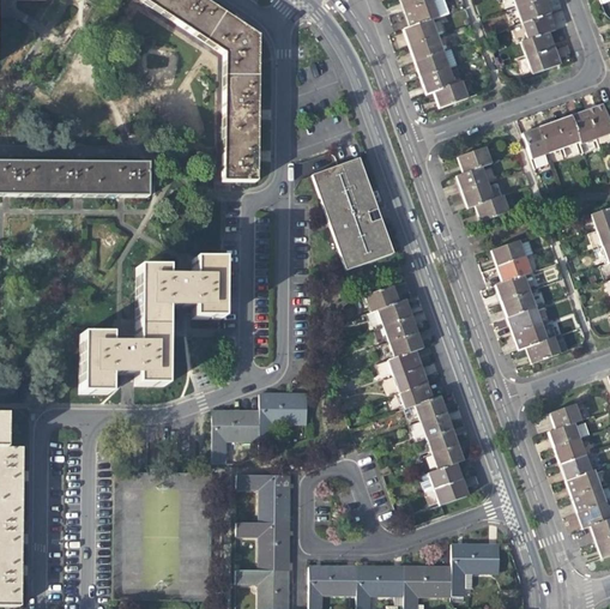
[(151,0),(225,49),(223,179),(255,180),(257,137),(258,62),(258,32),(227,11),(209,0),(151,0)]
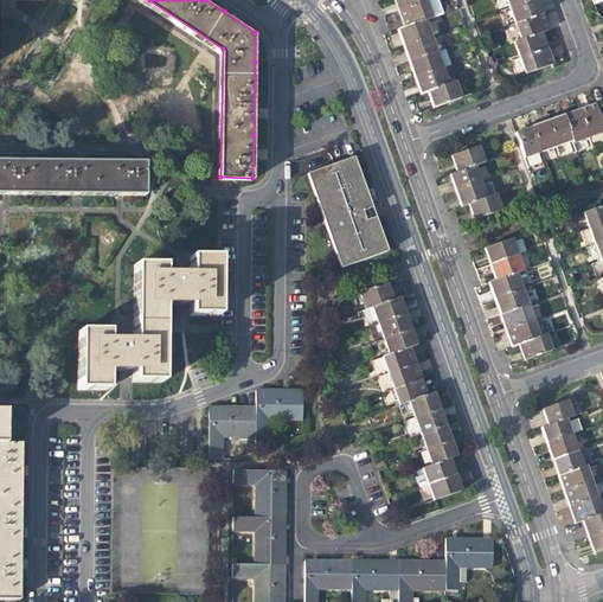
[(397,0),(397,1),(401,10),(425,0),(397,0)]
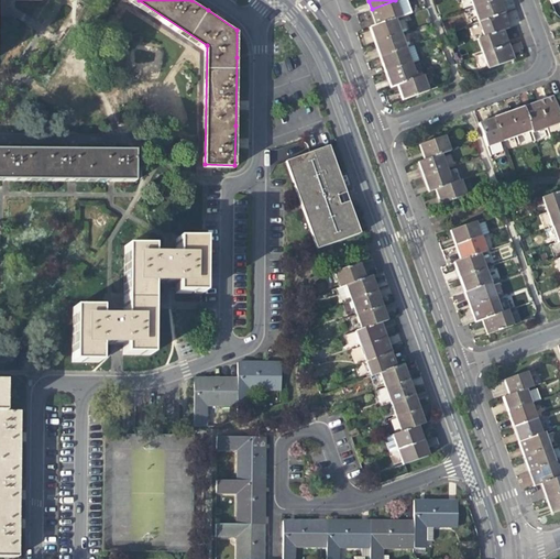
[(395,0),(372,9),(375,17),(377,23),(396,17),(404,14),(399,2),(405,0),(395,0)]
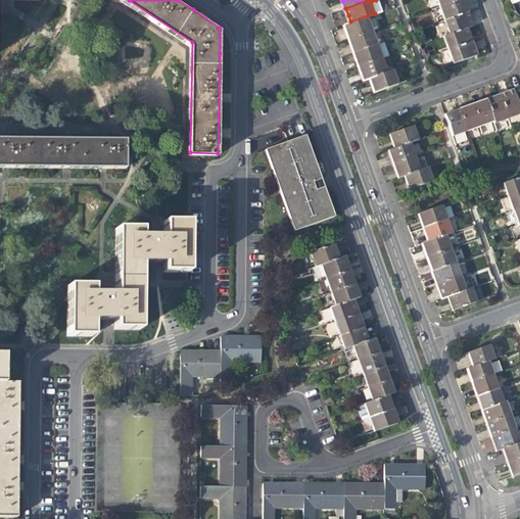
[(466,2),(465,0),(452,0),(440,4),(446,17),(469,9),(466,2)]
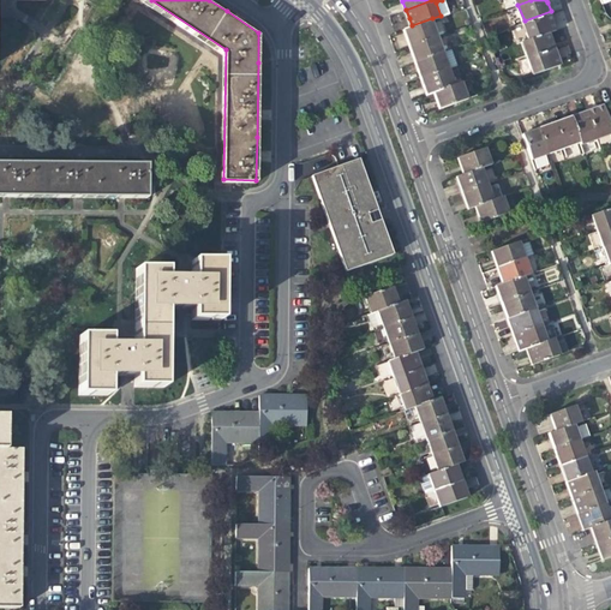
[(553,19),(551,11),(525,21),(531,37),(550,30),(557,28),(553,19)]
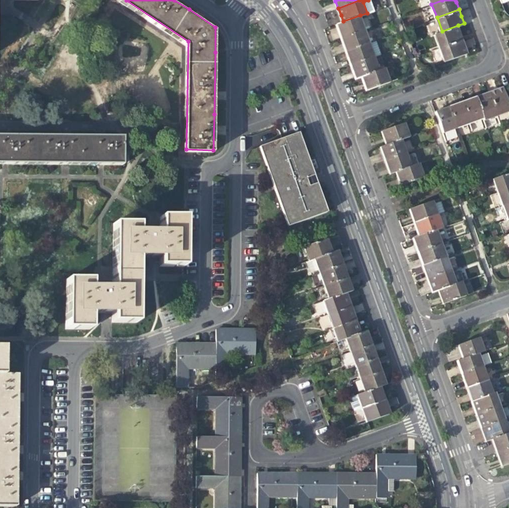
[(365,28),(360,15),(343,21),(337,23),(340,31),(342,37),(365,28)]
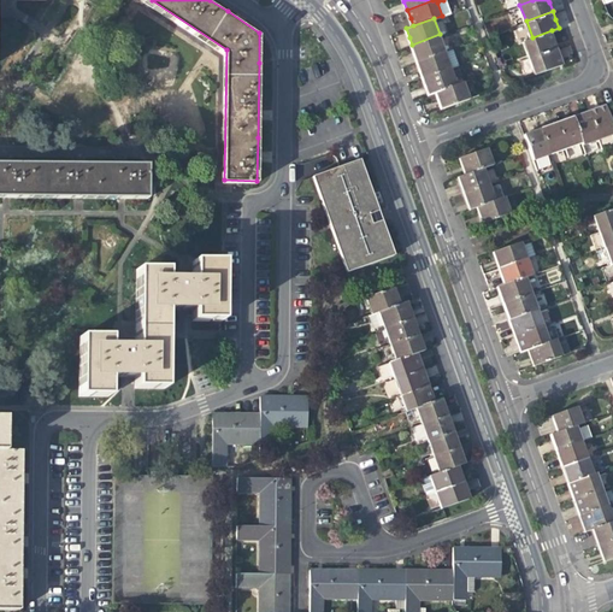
[(554,39),(552,30),(532,37),(524,41),(529,56),(558,46),(554,39)]
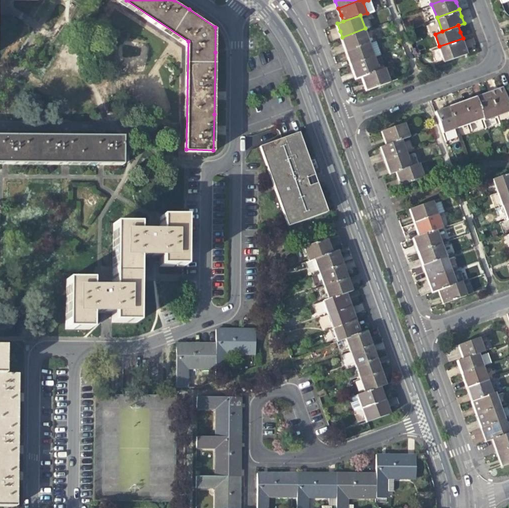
[(366,31),(365,28),(342,37),(344,44),(347,50),(379,38),(375,28),(366,31)]
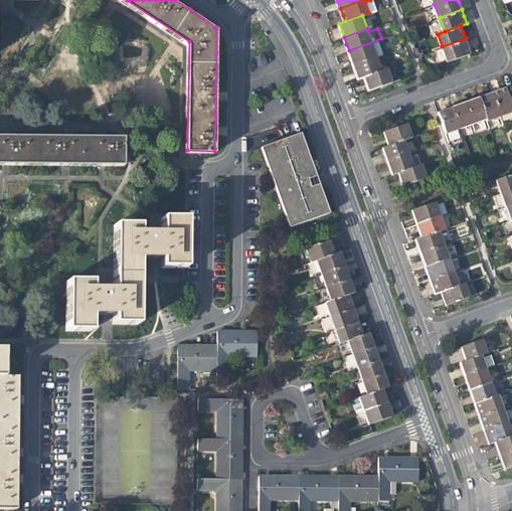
[(471,37),(475,49),(483,46),(479,34),(471,37)]
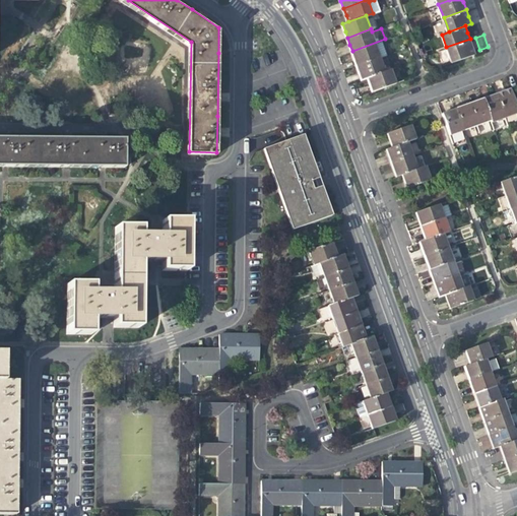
[(390,53),(385,39),(352,51),(354,59),(358,65),(381,56),(390,53)]
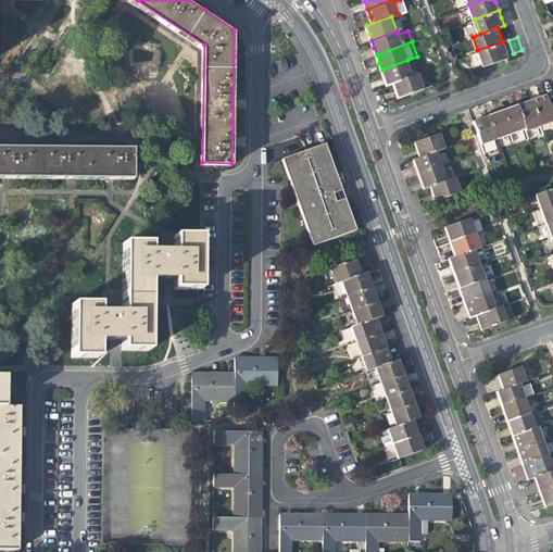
[(505,48),(503,41),(477,50),(482,65),(508,57),(505,48)]
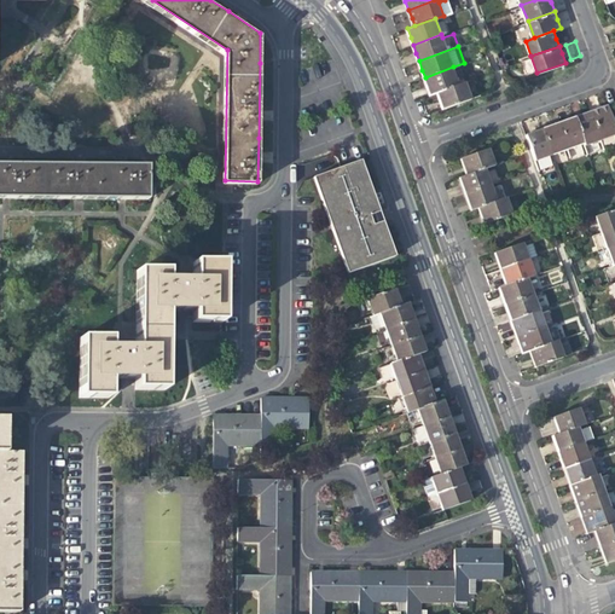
[(459,82),(453,67),(425,77),(428,84),(430,92),(437,90),(459,82)]
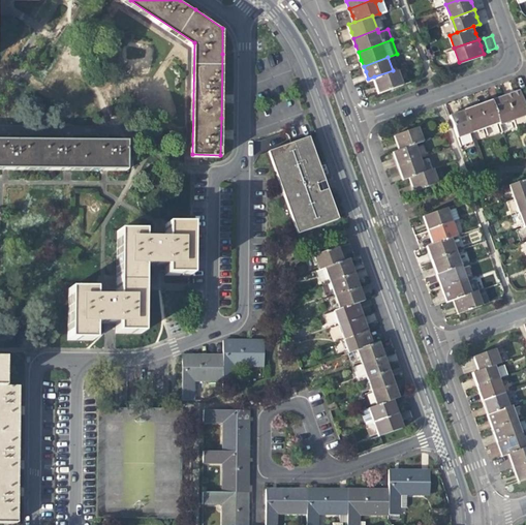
[(398,68),(393,70),(374,76),(376,84),(379,91),(403,83),(398,68)]
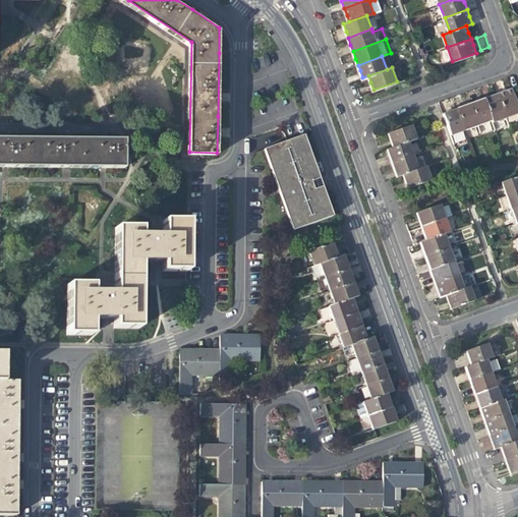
[(507,90),(501,92),(509,116),(517,112),(517,98),(514,87),(507,90)]
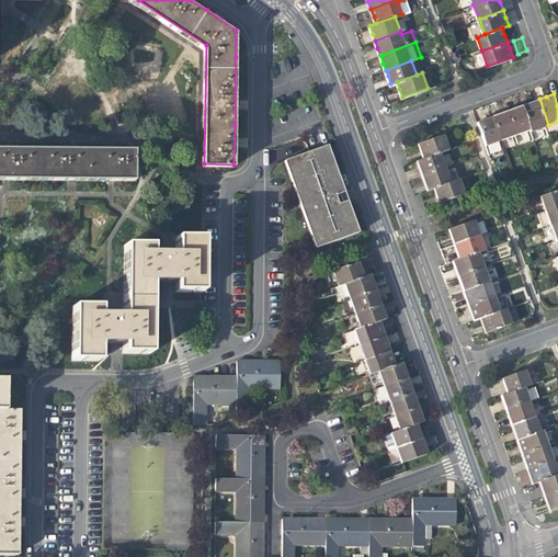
[(534,131),(548,125),(539,99),(533,101),(524,104),(534,131)]
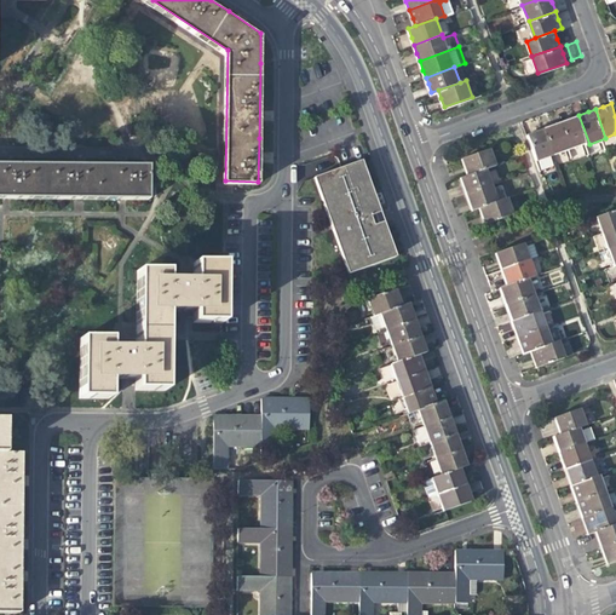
[(574,150),(589,144),(579,115),(571,118),(563,121),(571,145),(574,150)]
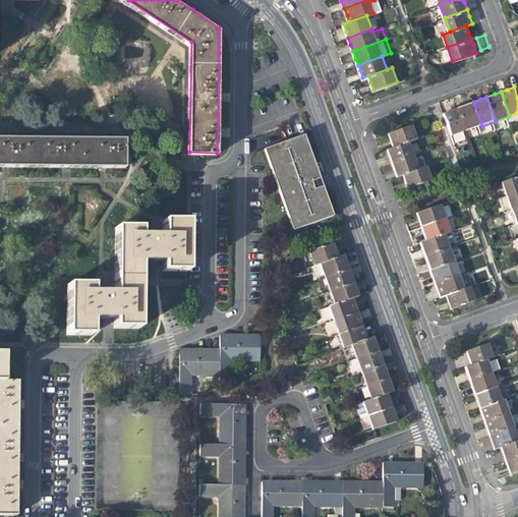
[(467,104),(460,106),(467,127),(480,122),(473,102),(467,104)]
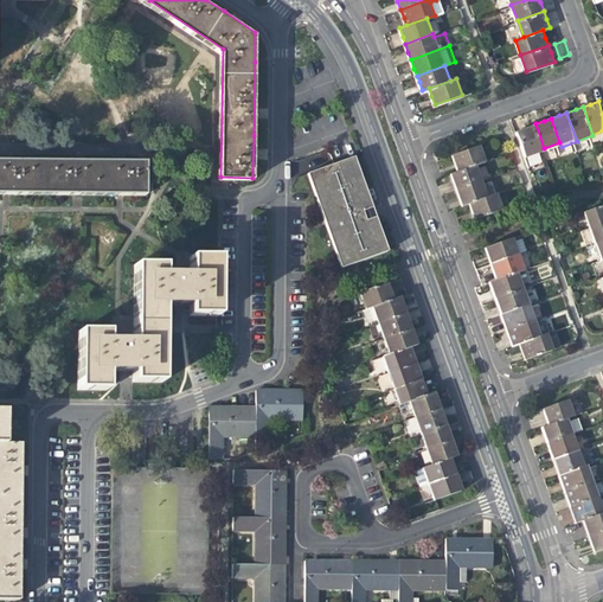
[(544,158),(543,153),(541,149),(544,148),(536,123),(527,127),(519,129),(531,162),(544,158)]
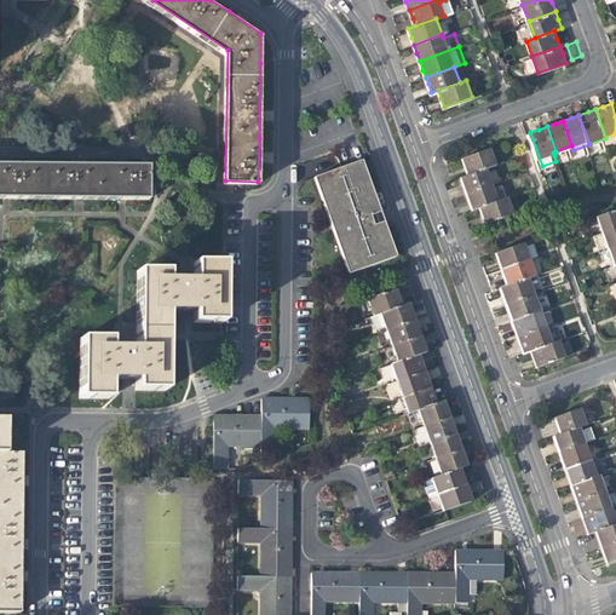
[(466,166),(470,174),(489,168),(490,167),(498,165),(490,147),(462,156),(466,166)]
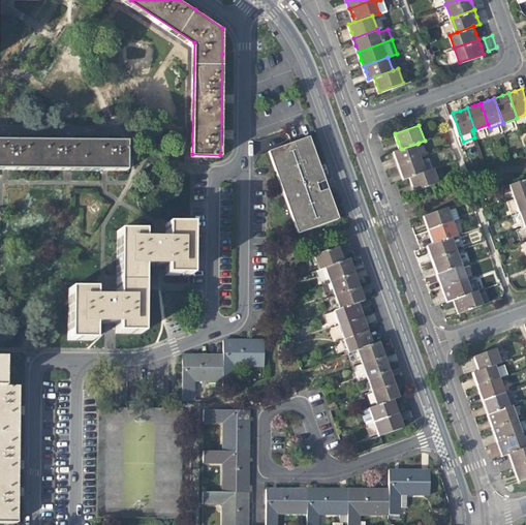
[(271,149),(300,230),(308,227),(340,216),(327,178),(310,135),(271,149)]
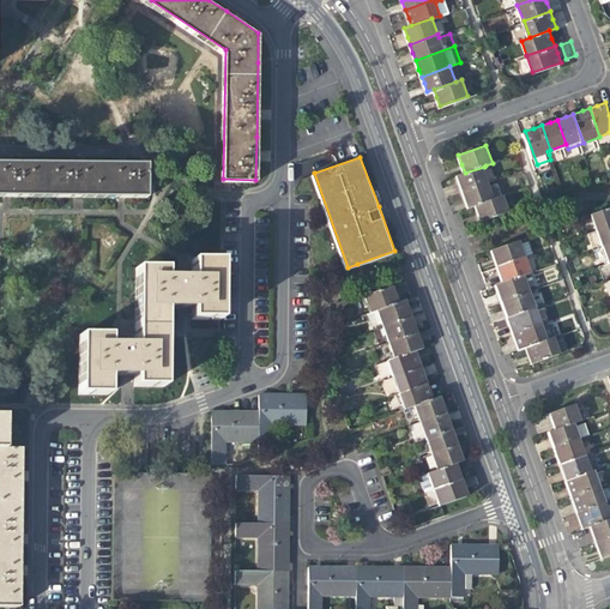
[(0,193),(149,196),(150,162),(112,162),(56,162),(5,161),(0,161),(0,193)]
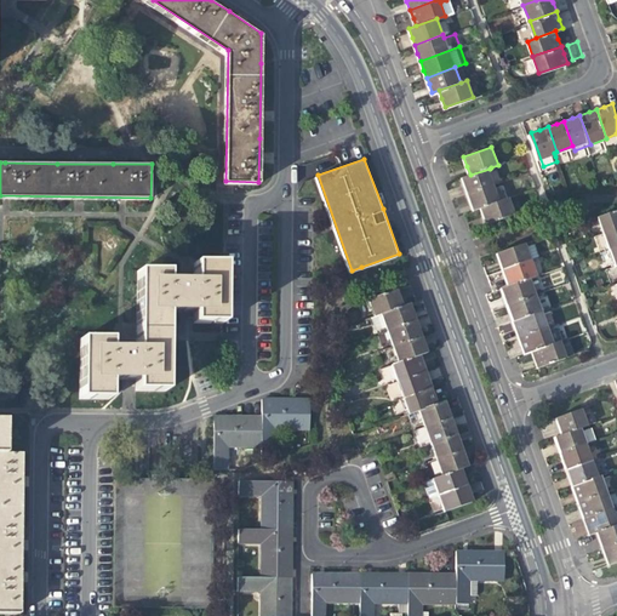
[(492,170),(491,167),(490,169),(470,175),(463,177),(467,186),(469,194),(496,184),(506,181),(501,167),(492,170)]
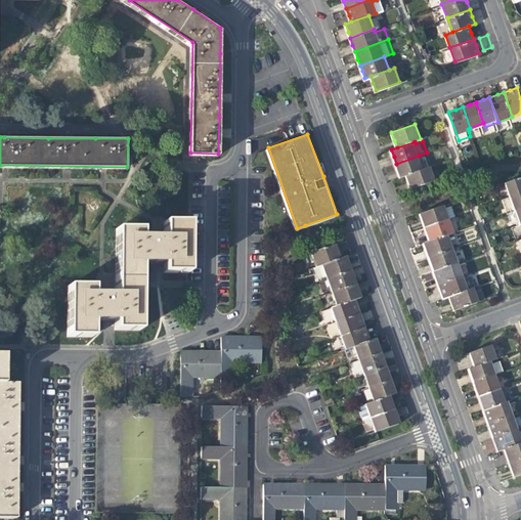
[(423,168),(419,156),(396,164),(398,170),(400,176),(406,174),(423,168)]
